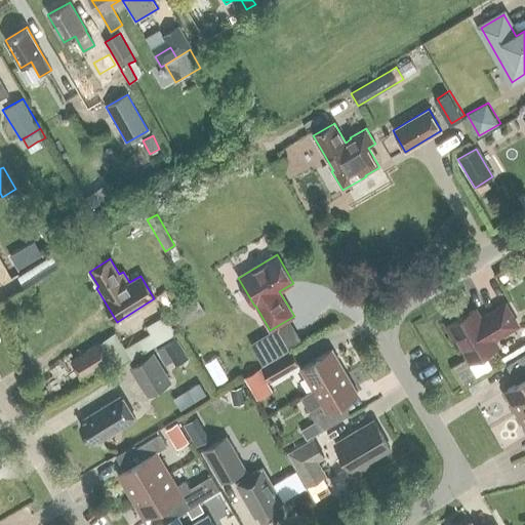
[(175,306),(186,323),(206,311),(196,293),(175,306)]
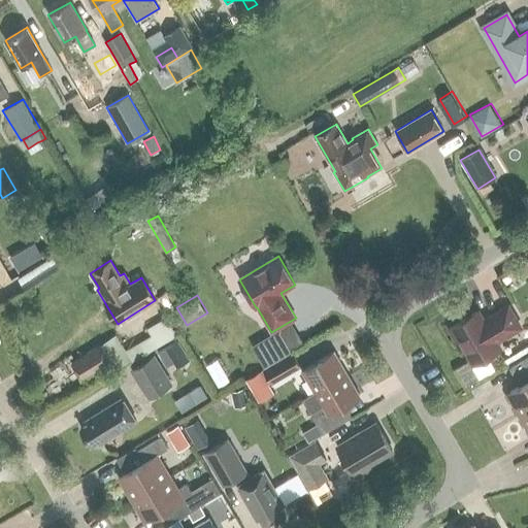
[(494,342),(521,327),(507,305),(482,321),(476,311),(449,328),(456,340),(460,338),(475,363),(498,350),(494,342)]
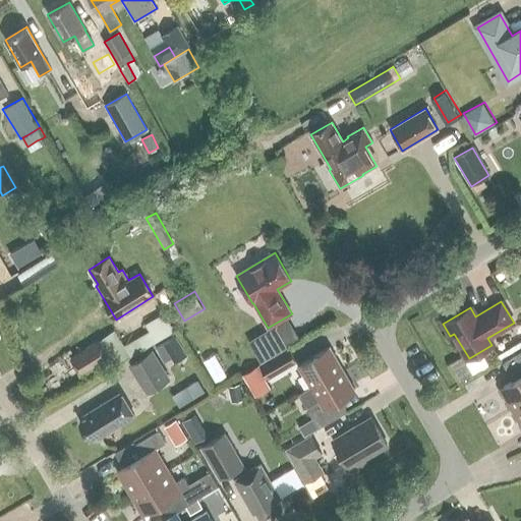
[(145,324),(149,330),(125,344),(116,329),(102,338),(118,364),(175,330),(164,311),(145,324)]
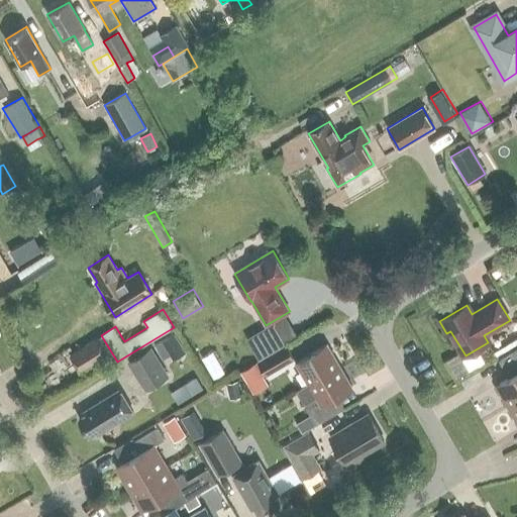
[(245,340),(257,360),(275,350),(262,330),(245,340)]
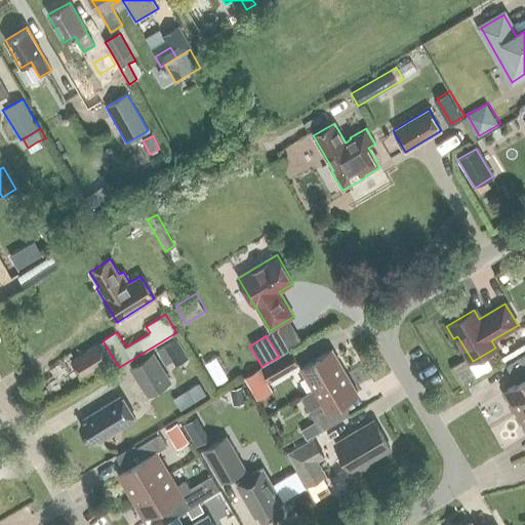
[(176,338),(164,346),(175,365),(189,357),(176,338)]
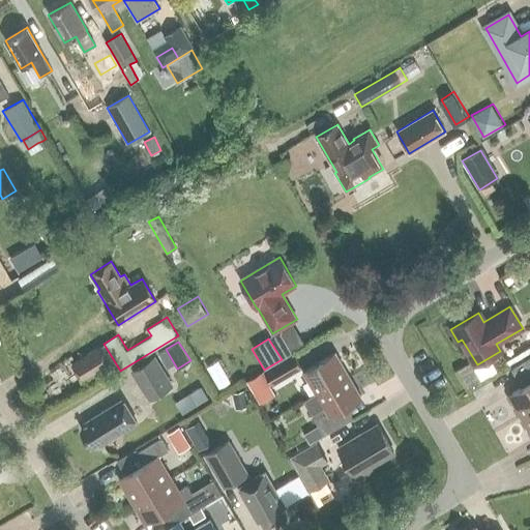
[(111,364),(100,347),(72,364),(83,382),(111,364)]
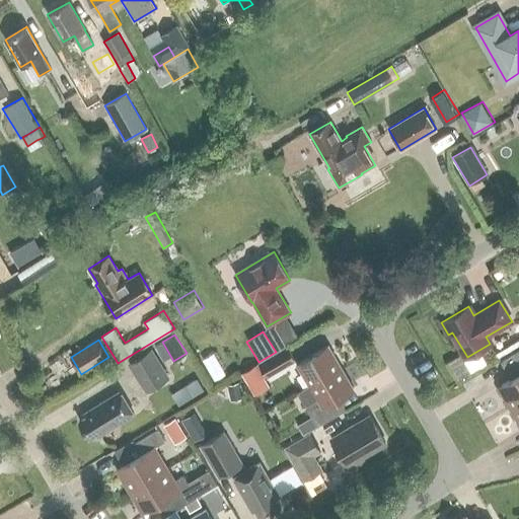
[(340,365),(328,346),(297,364),(308,384),(340,365)]
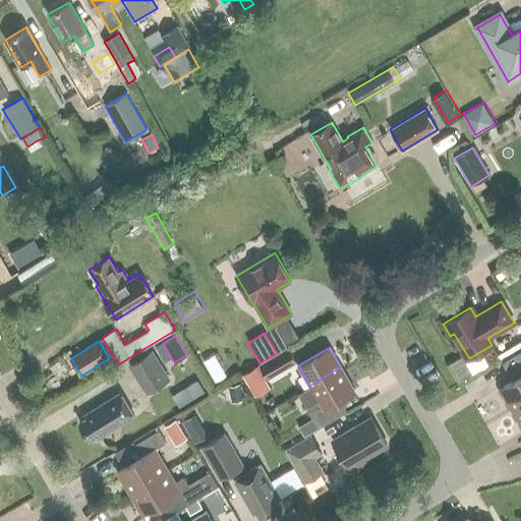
[(256,367),(242,375),(249,389),(265,380),(267,379),(269,382),(297,363),(288,348),(256,367)]
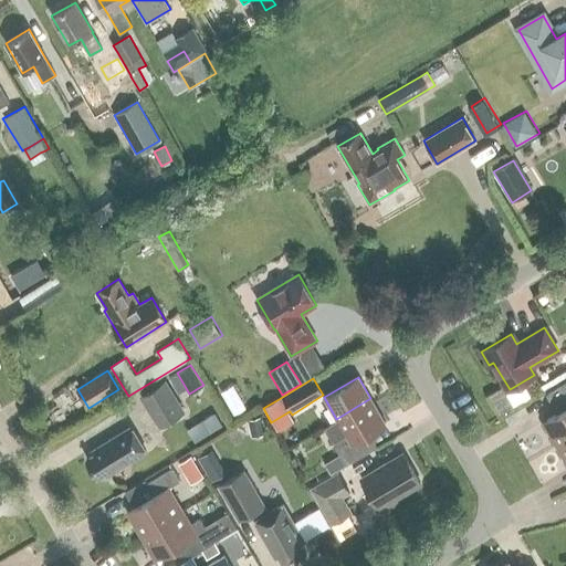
[(159,428),(185,411),(165,379),(138,395),(159,428)]
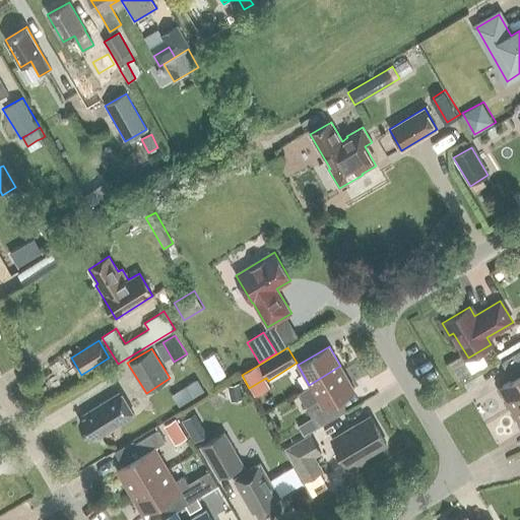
[(519,375),(500,387),(512,409),(519,404),(519,351),(515,355),(519,364),(519,375)]
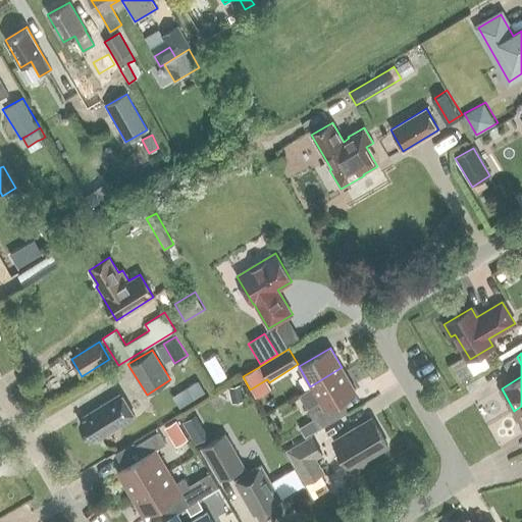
[(356,390),(342,367),(310,386),(319,401),(307,408),(319,428),(332,420),(325,409),(356,390)]
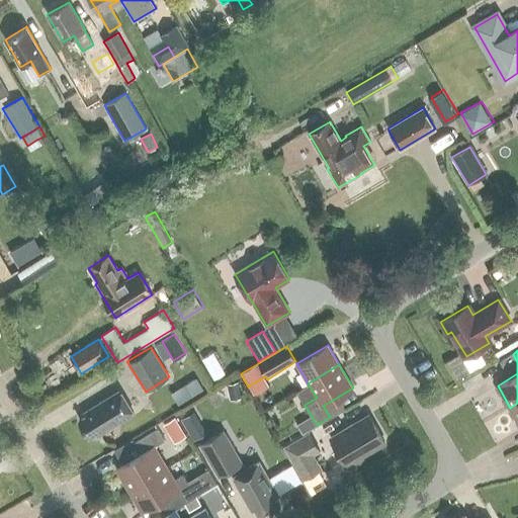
[(186,384),(193,396),(203,389),(196,377),(186,384)]
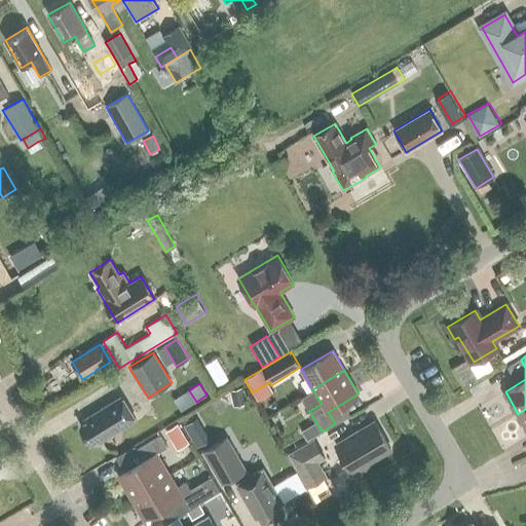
[(246,403),(243,391),(241,386),(229,389),(233,406),(246,403)]
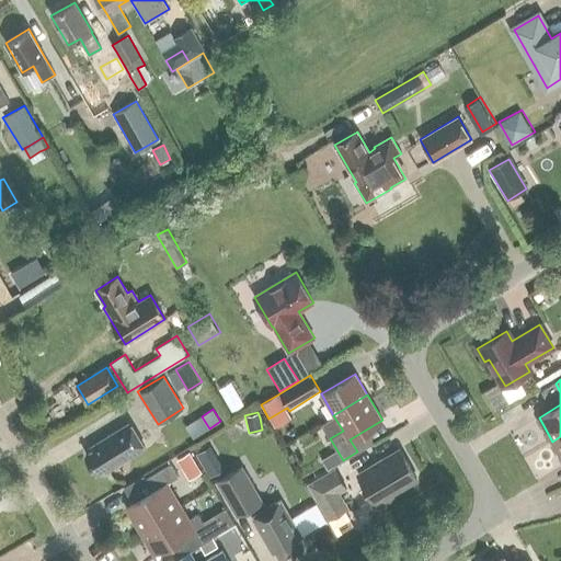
[(130,423),(91,447),(93,449),(86,455),(96,472),(104,468),(106,471),(145,447),(130,423)]
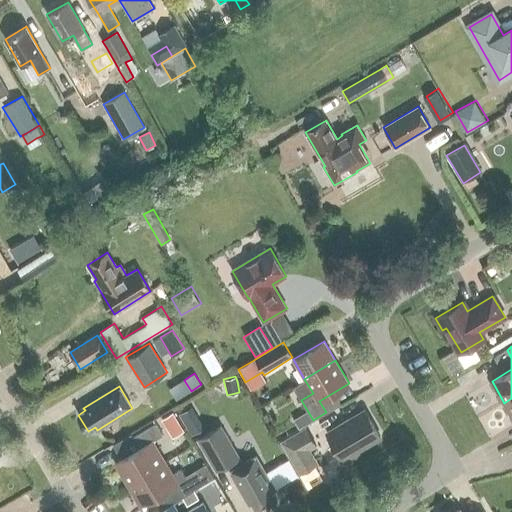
[(381,437),(366,411),(328,432),(344,462),(359,454),(357,451),(381,437)]
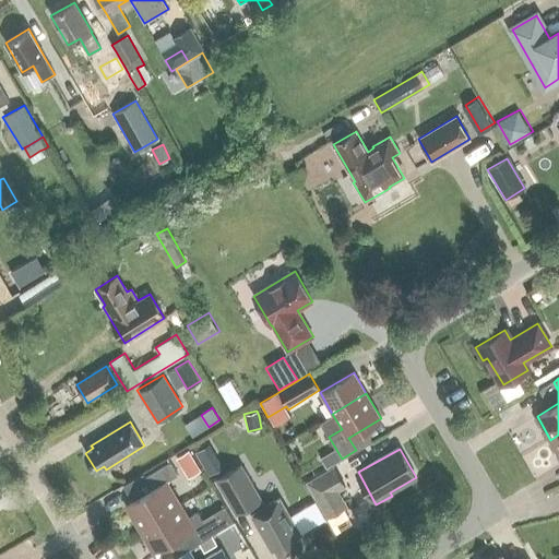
[(176,459),(182,468),(194,461),(189,451),(176,459)]
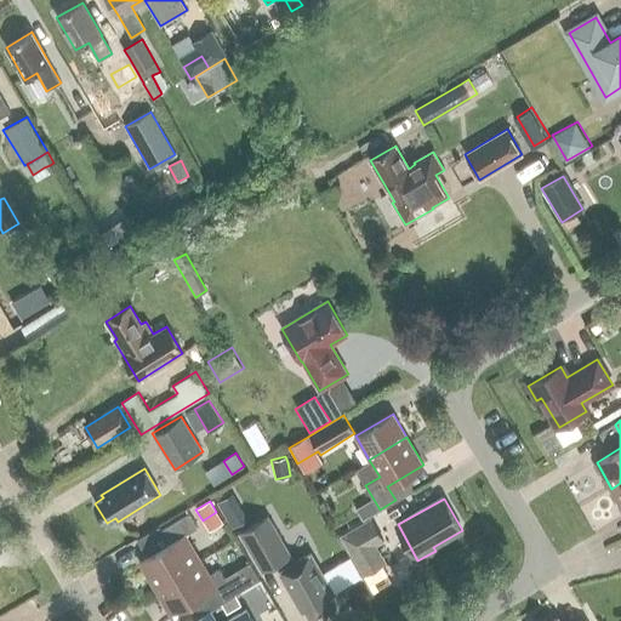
[(226,518),(232,529),(248,519),(241,508),(226,518)]
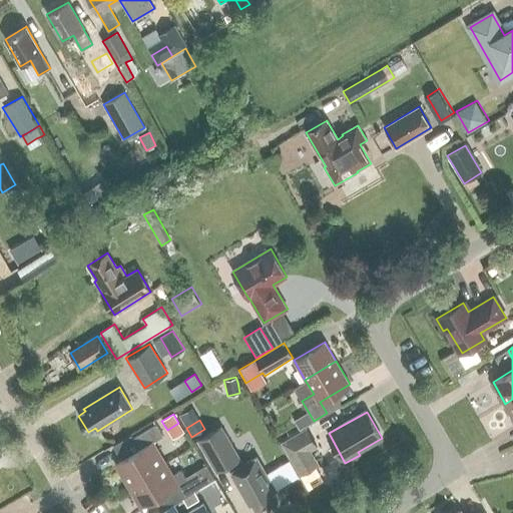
[(156,424),(132,438),(139,449),(115,464),(128,485),(165,463),(152,442),(163,436),(156,424)]
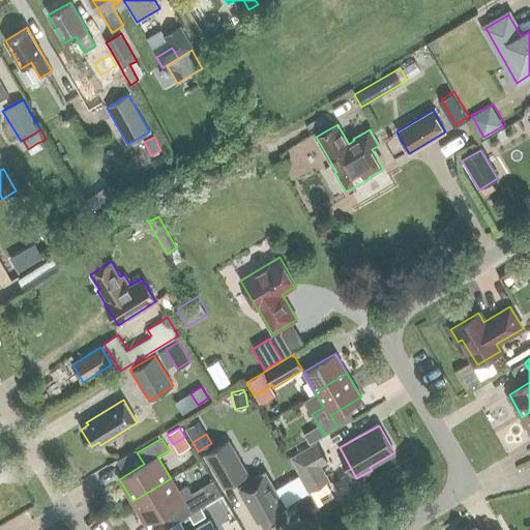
[(235,480),(239,488),(238,488),(258,522),(261,520),(265,527),(286,516),(282,507),(285,505),(265,472),(252,480),(228,441),(205,454),(224,487),(235,480)]
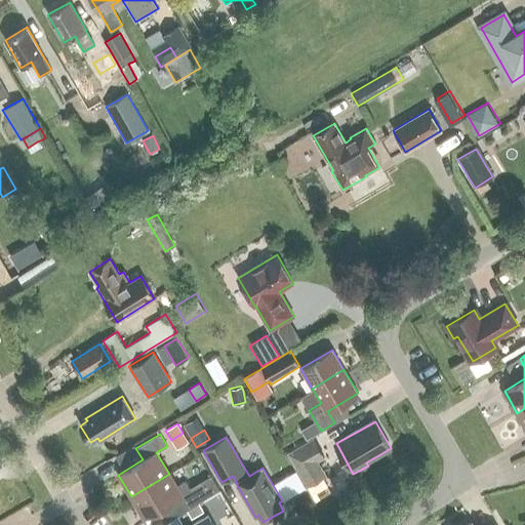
[(314,438),(287,453),(307,487),(326,475),(318,461),(324,457),(314,438)]
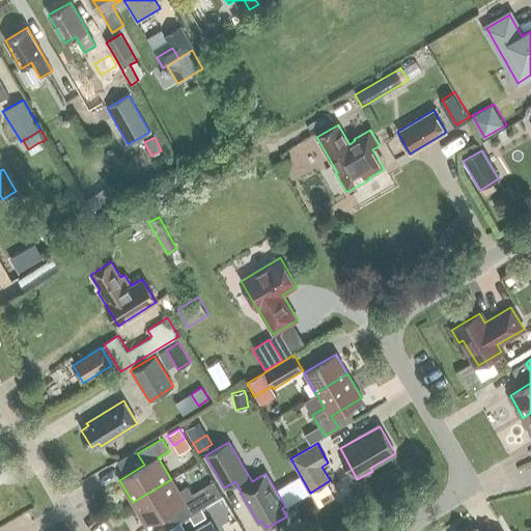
[(178,492),(171,479),(133,502),(146,524),(169,510),(176,523),(200,508),(188,486),(178,492)]
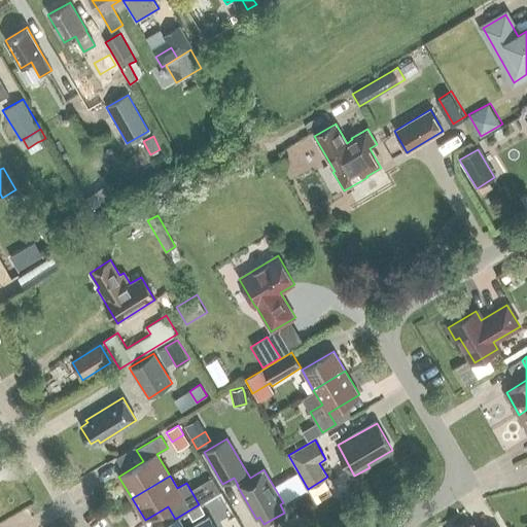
[(187,513),(192,521),(205,514),(200,505),(187,513)]
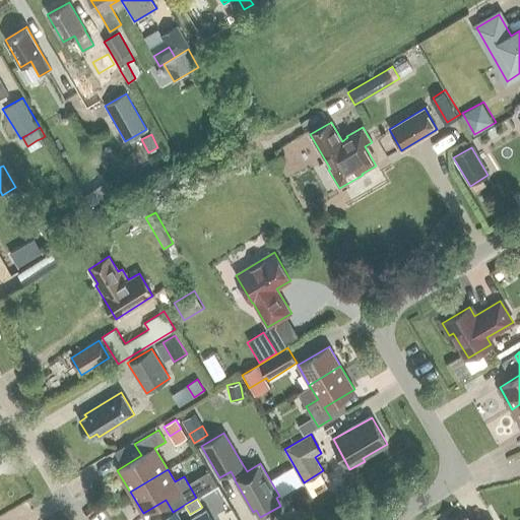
[(211,519),(206,511),(190,519),(180,519),(176,512),(161,519),(211,519)]
